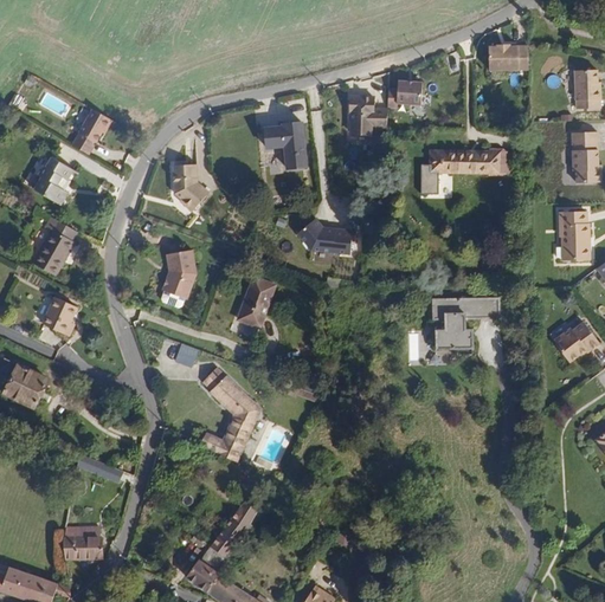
[(599,6),(594,0),(579,0),(590,14),(599,6)]
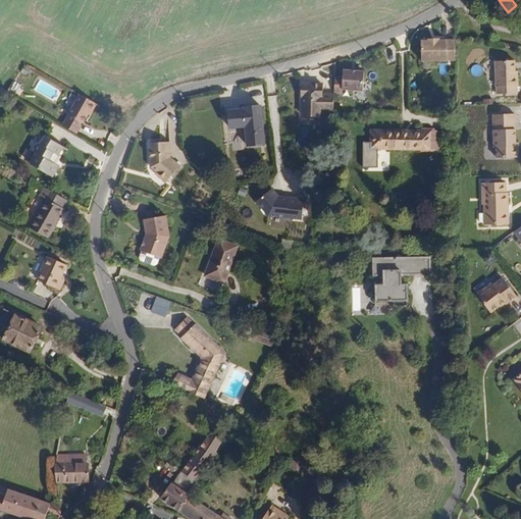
[(457,60),(457,40),(441,41),(441,39),(431,39),(431,41),(423,41),(423,61),(457,60)]
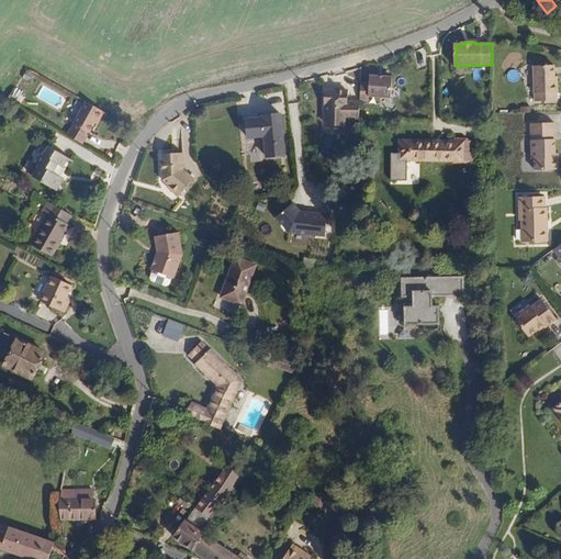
[(391,85),(393,64),(370,62),(369,69),(361,68),(360,86),(369,87),(369,82),(391,85)]
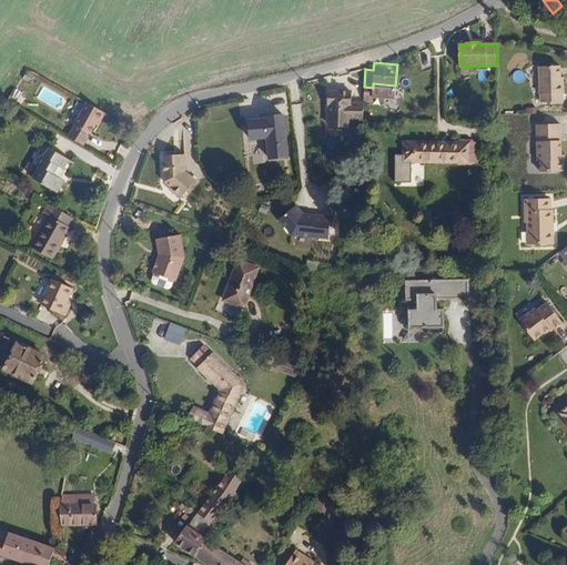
[(557,88),(556,70),(537,71),(539,108),(560,107),(560,88),(557,88)]
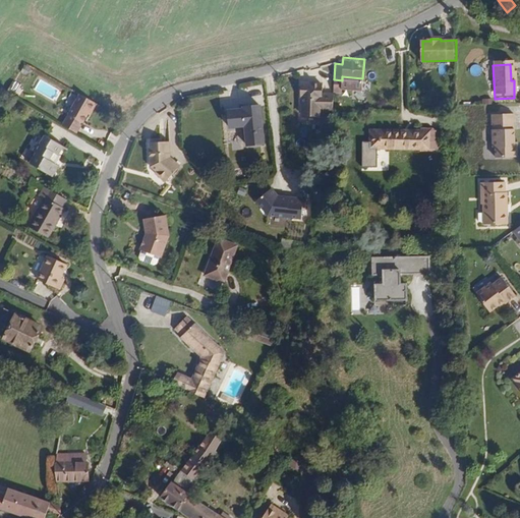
[(332,109),(333,90),(322,90),(322,79),(300,79),(300,101),(301,101),(301,112),(321,113),(321,105),(324,105),(324,109),(332,109)]
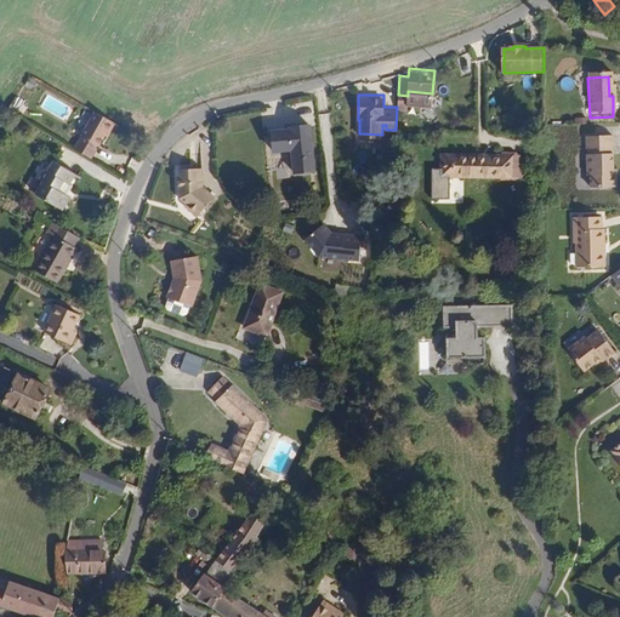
[(22,115),(27,107),(16,101),(11,109),(22,115)]
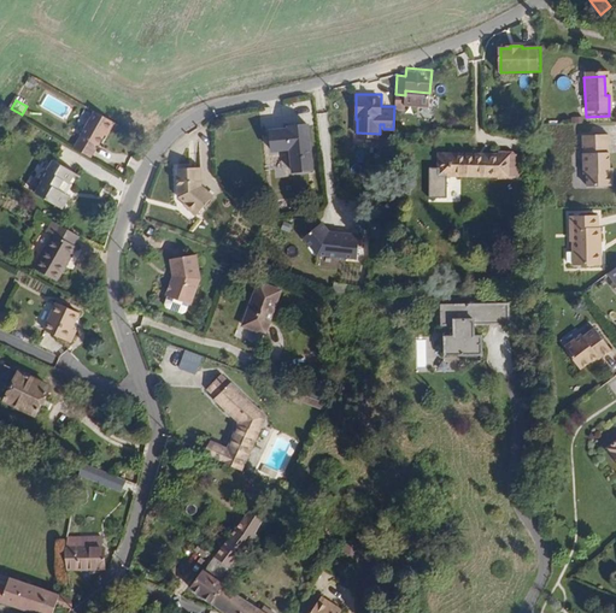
[(113,128),(119,117),(98,105),(83,131),(99,140),(100,141),(109,125),(113,128)]
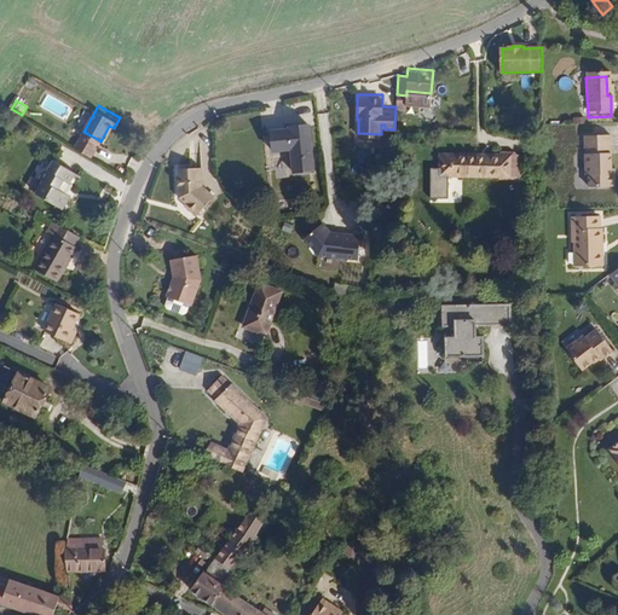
[(313,168),(311,120),(289,121),(289,125),(271,127),(272,148),(292,146),(293,169),(313,168)]
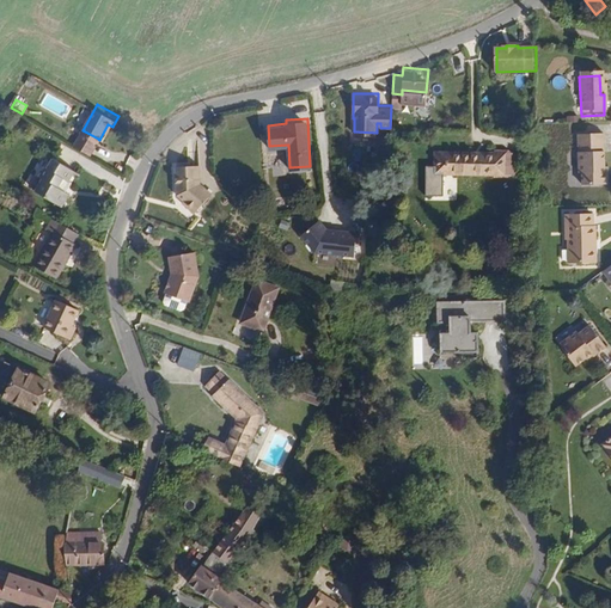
[(98,139),(83,130),(77,142),(92,151),(98,139)]
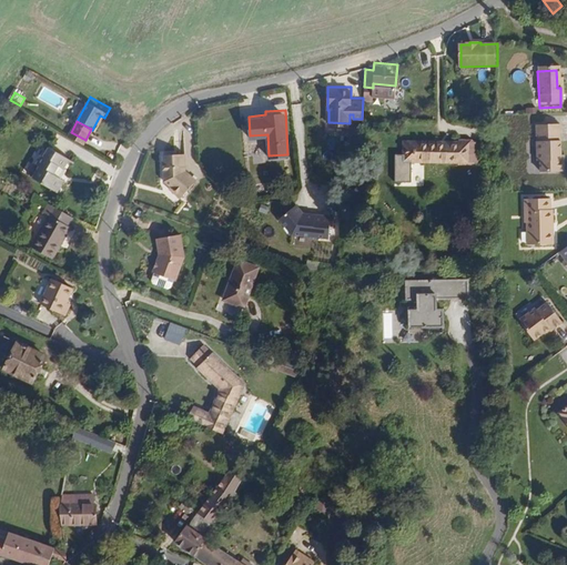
[(558,177),(557,129),(534,129),(535,165),(537,165),(538,178),(558,177)]
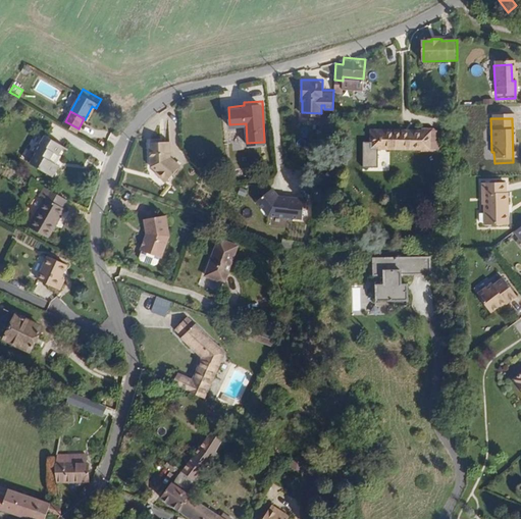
[(439,151),(438,133),(372,130),(372,141),(372,149),(439,151)]
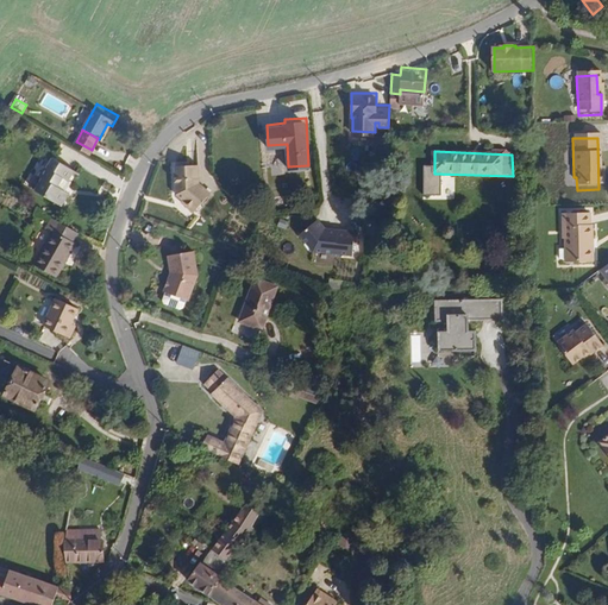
[(62,183),(73,164),(51,152),(46,161),(41,158),(36,166),(35,168),(41,171),(33,183),(61,200),(67,186),(62,183)]
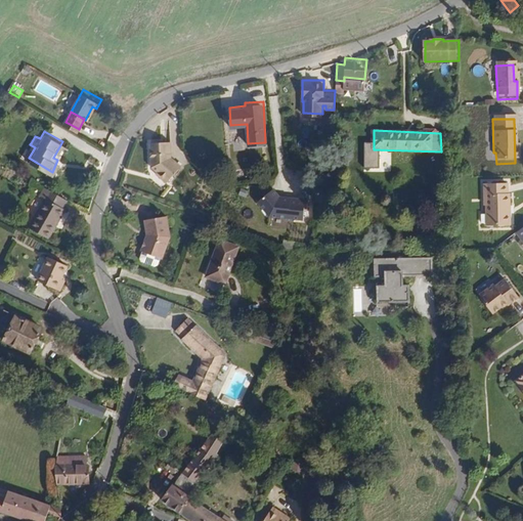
[(29,158),(35,147),(30,144),(31,143),(24,140),(15,153),(27,160),(29,158)]
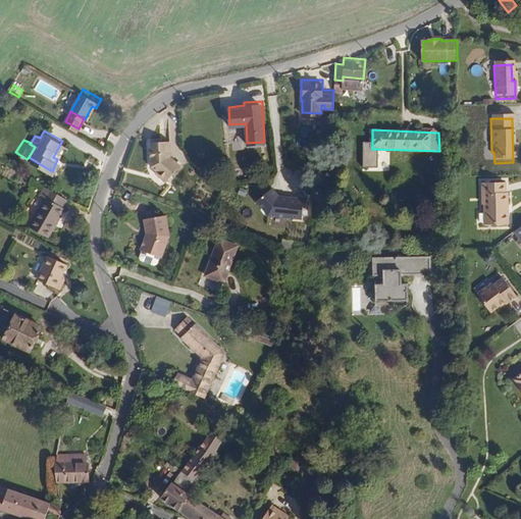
[(179,164),(170,156),(169,141),(150,142),(151,165),(157,170),(160,172),(158,174),(165,180),(179,164)]
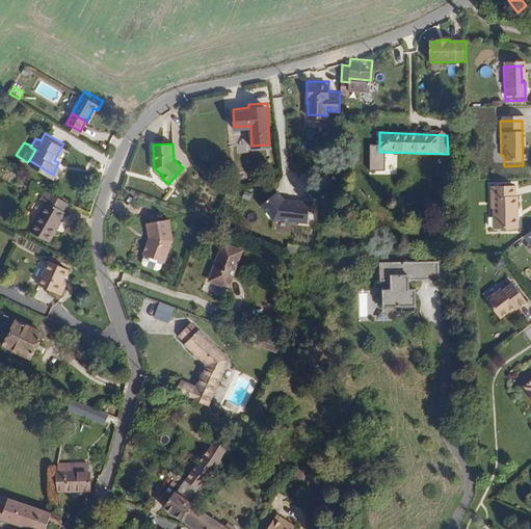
[(69,199),(44,184),(38,193),(44,196),(64,208),(69,199)]
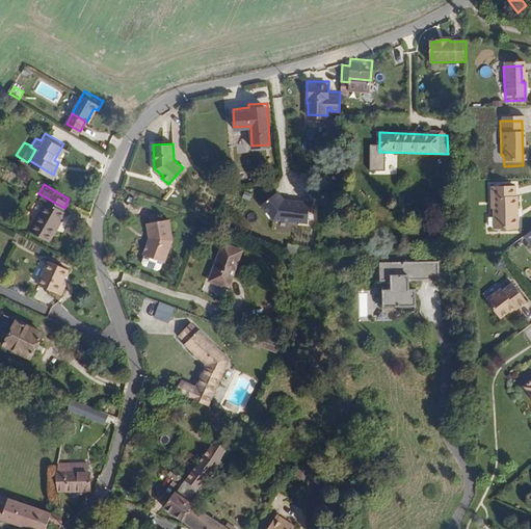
[(287,219),(287,199),(285,199),(279,190),(262,203),(274,217),(287,219)]
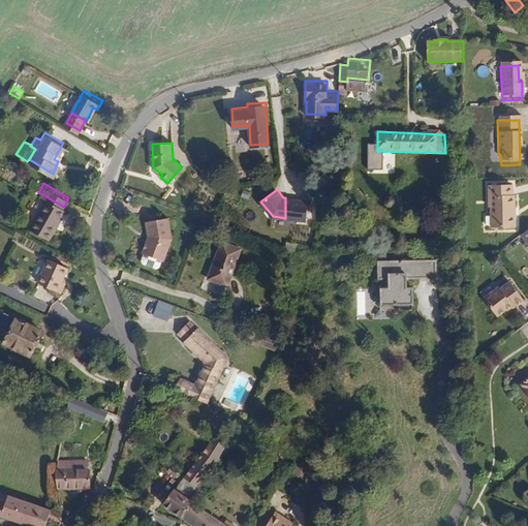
[(514,211),(514,199),(510,199),(510,190),(489,191),(489,230),(511,229),(510,211),(514,211)]
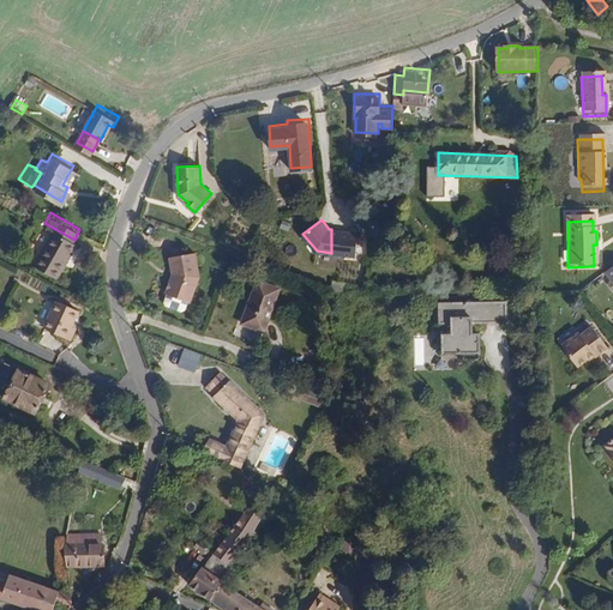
[(56,271),(74,240),(50,227),(34,258),(56,271)]
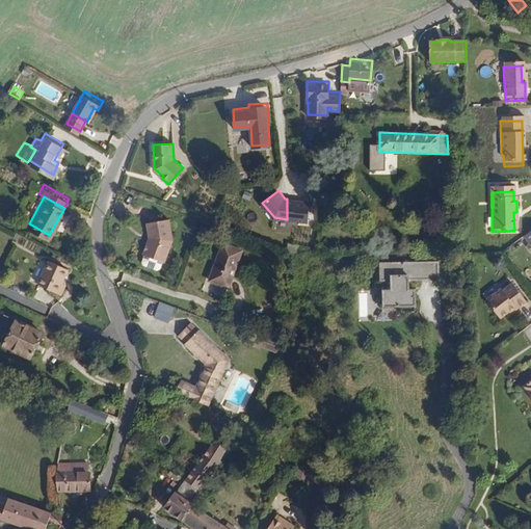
[(310,221),(312,201),(287,199),(287,219),(310,221)]
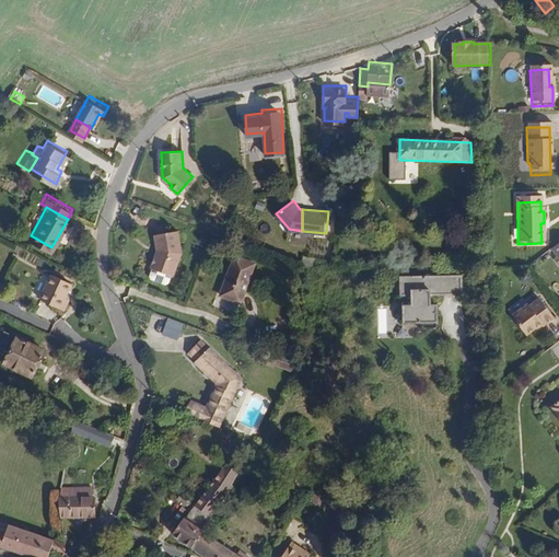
[(181,248),(175,221),(152,225),(155,244),(148,263),(171,270),(181,248)]
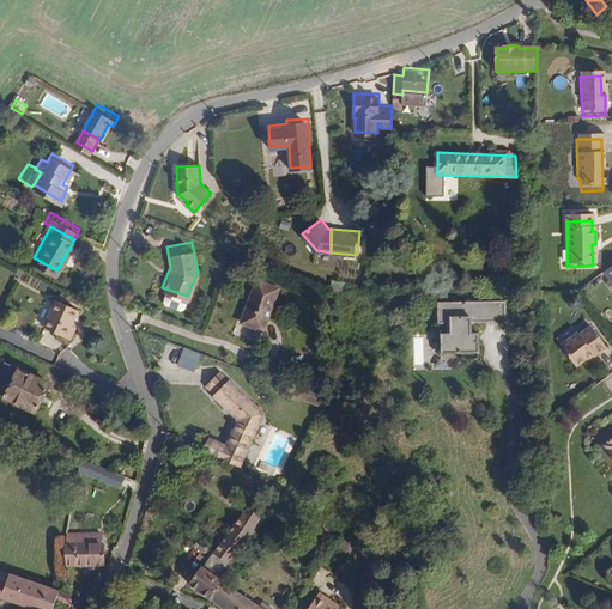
[(611,266),(601,275),(611,290),(611,266)]
